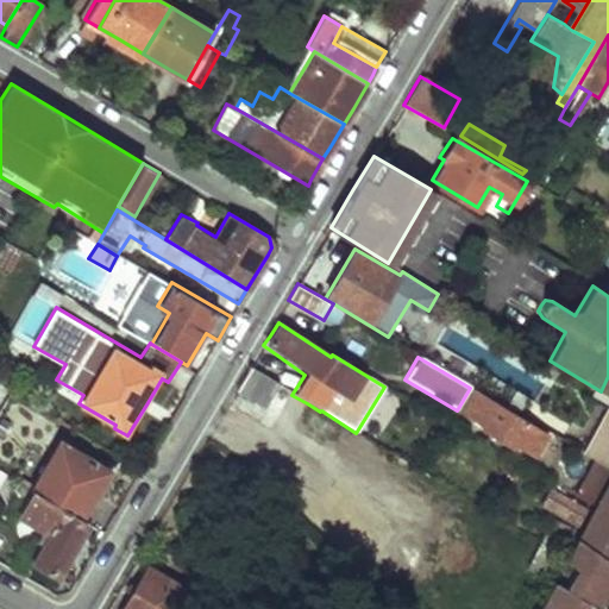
[(289,394),(249,370),(234,394),(263,409),(264,407),(277,414),(289,394)]
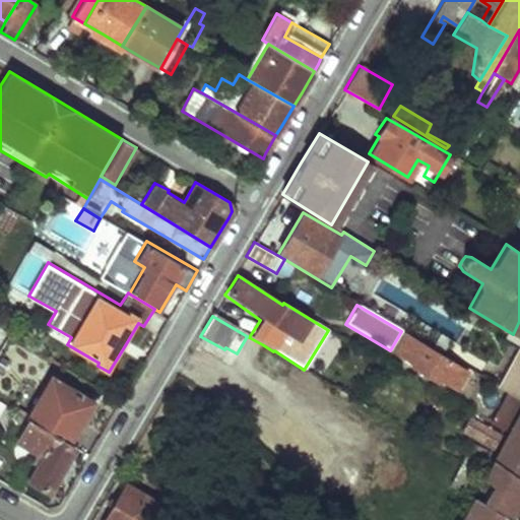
[(471,373),(401,331),(390,350),(389,352),(411,366),(409,369),(437,385),(439,382),(456,393),(465,377),(467,378),(471,373)]
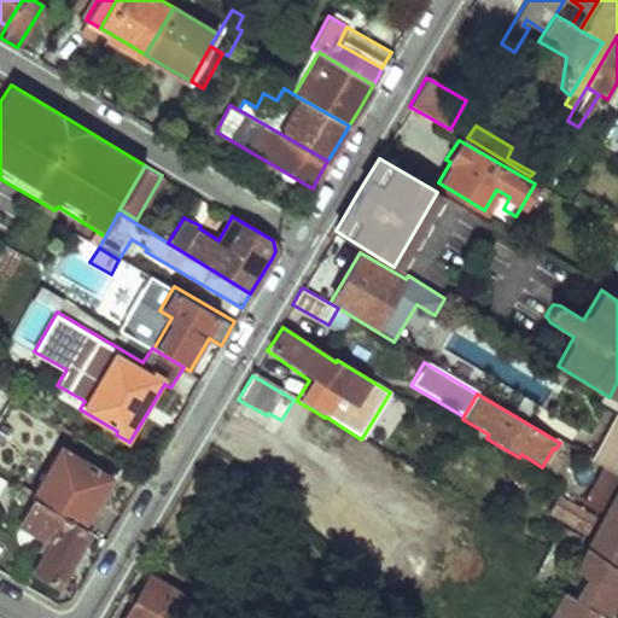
[(617,408),(590,461),(601,467),(617,476),(617,408)]
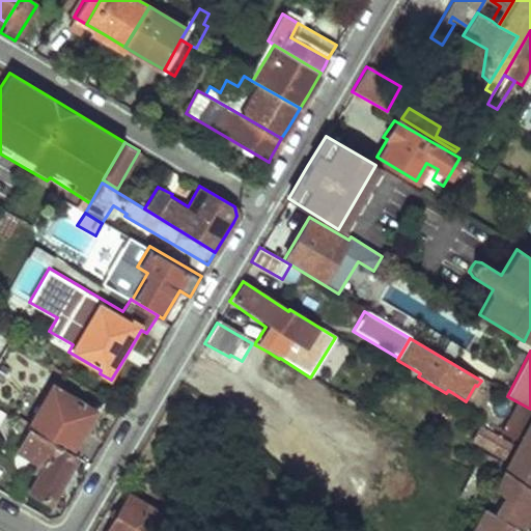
[(92,409),(52,385),(28,425),(71,450),(85,424),(92,409)]
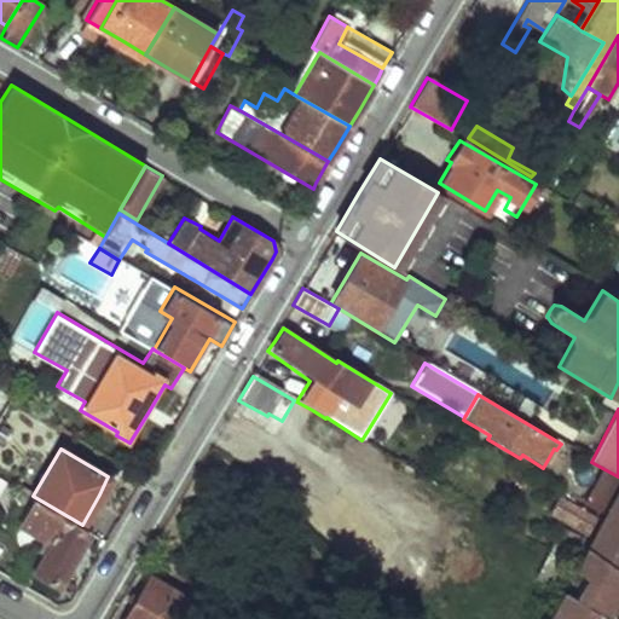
[(618,479),(618,476),(602,468),(583,505),(600,515),(618,479)]
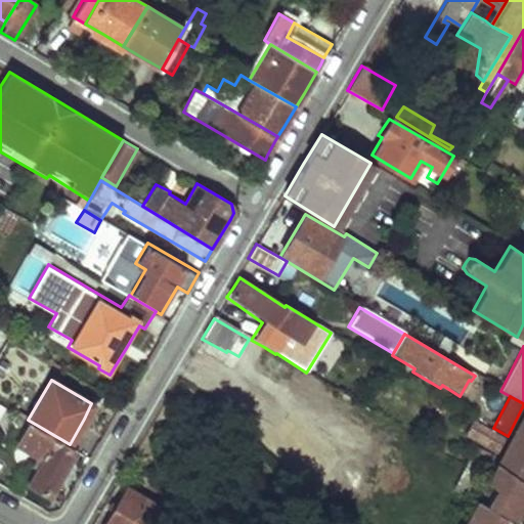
[(28,420),(17,415),(14,422),(26,431),(20,439),(23,445),(38,454),(32,465),(37,467),(29,482),(49,494),(62,471),(73,451),(68,449),(70,444),(28,420)]
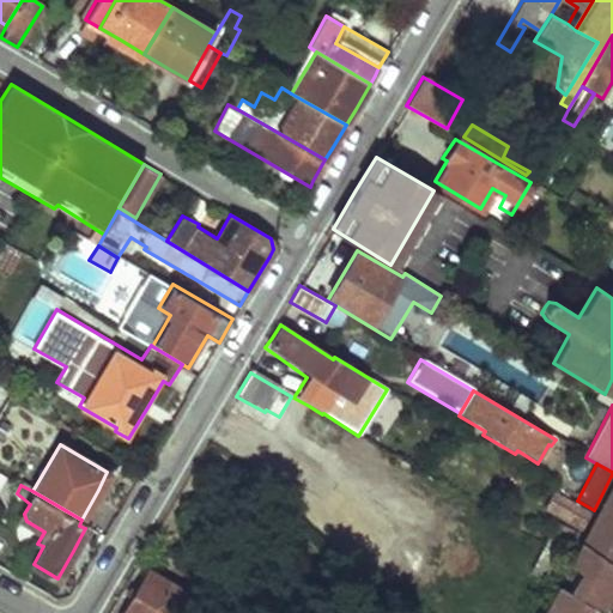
[(600,608),(612,583),(612,487),(545,612),(605,612),(606,612),(600,608)]
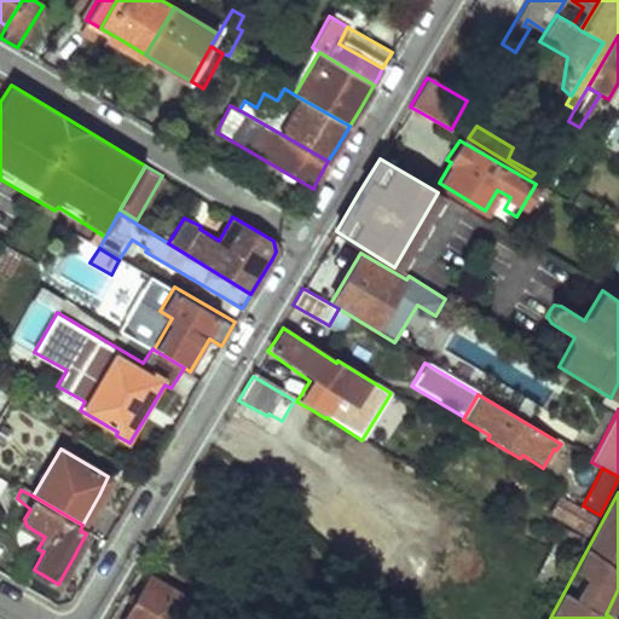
[(548,515),(586,538),(599,519),(559,496),(548,515)]
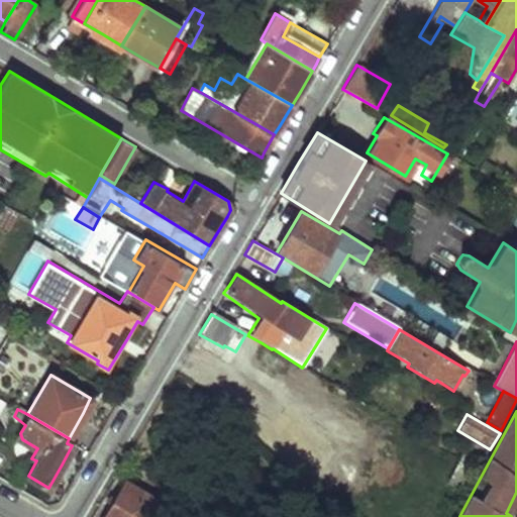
[(491,451),(468,440),(458,459),(482,471),(491,451)]
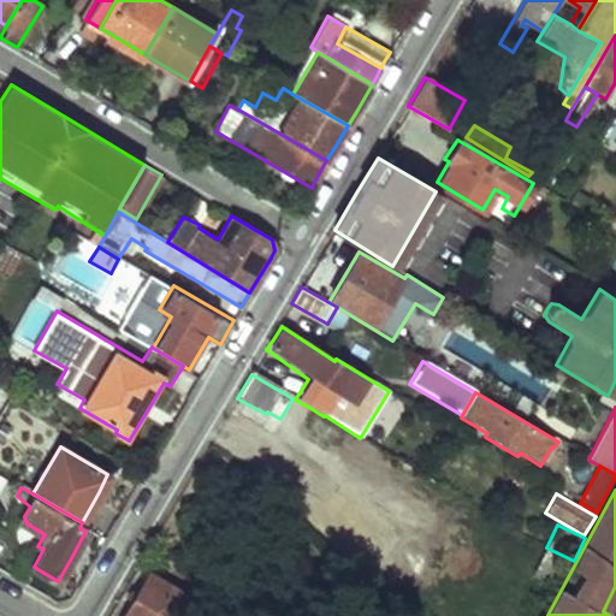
[(570,563),(545,551),(533,576),(557,588),(570,563)]
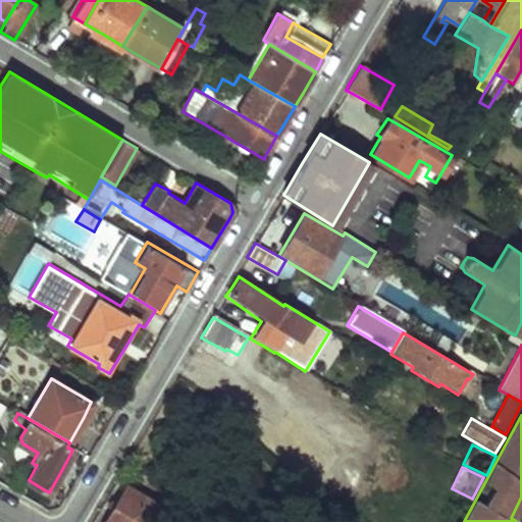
[(154,521),(164,505),(125,483),(102,521),(154,521)]
